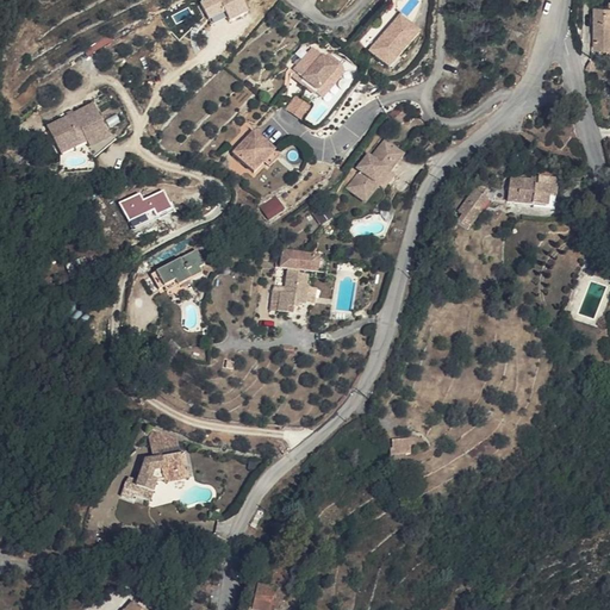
[(205,0),(201,2),(211,20),(226,13),(231,22),(251,12),(244,0),(205,0)]
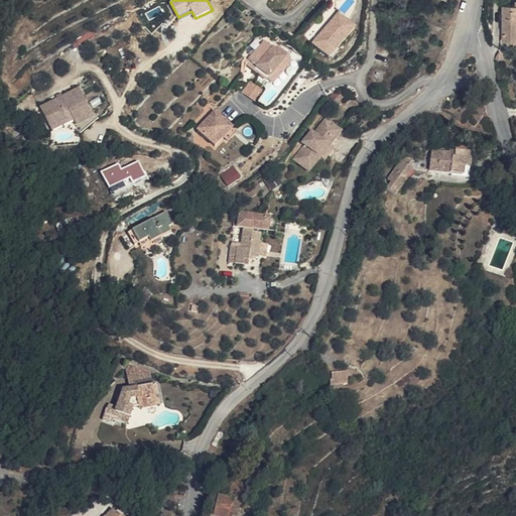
[(515,3),(506,3),(505,39),(515,39),(515,3)]
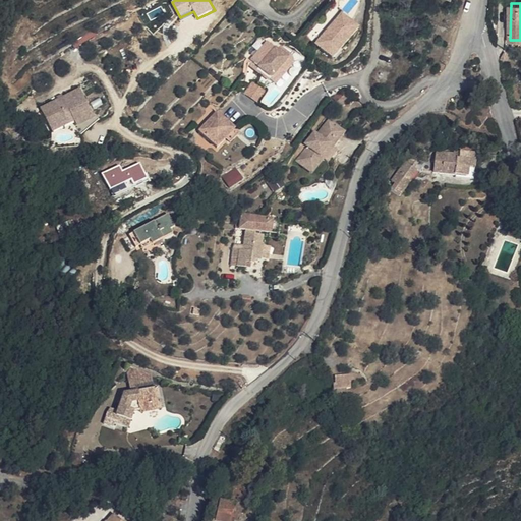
[(335,58),(360,27),(343,13),(317,44),(335,58)]
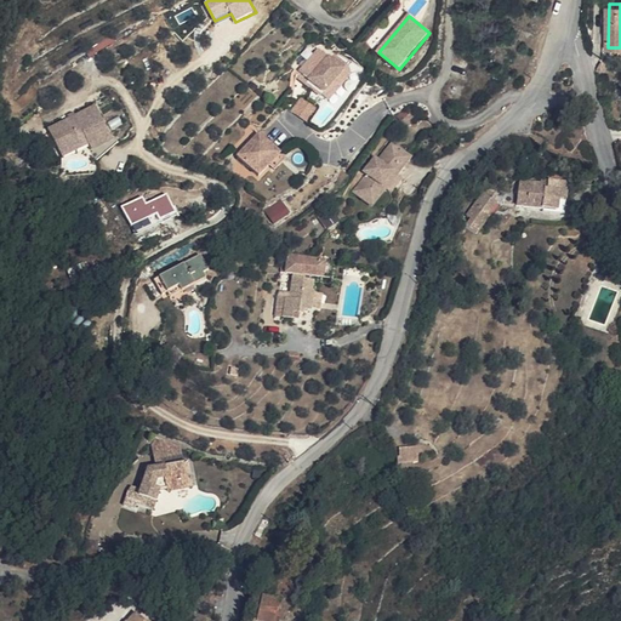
[(346,68),(330,55),(320,46),(301,68),(311,78),(326,92),(346,68)]
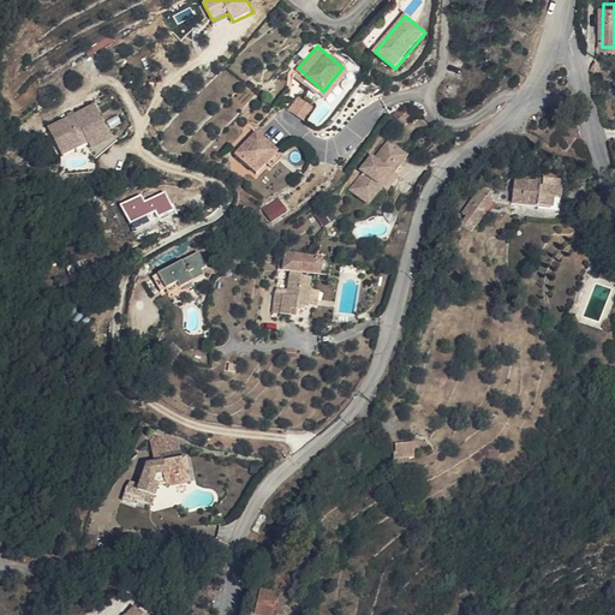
[(350,73),(342,67),(323,91),(321,93),(327,99),(350,73)]
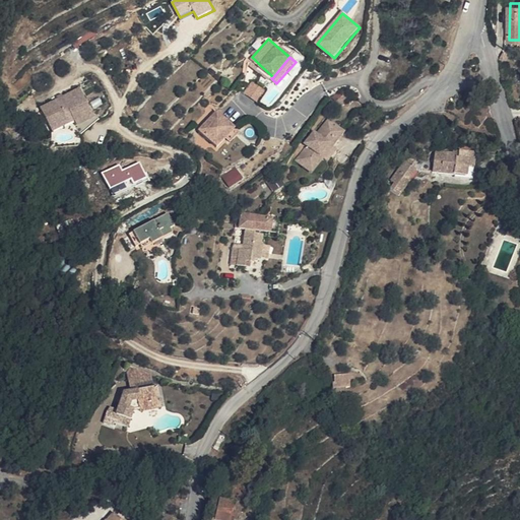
[(260,65),(258,67),(271,78),(273,77),(260,65)]
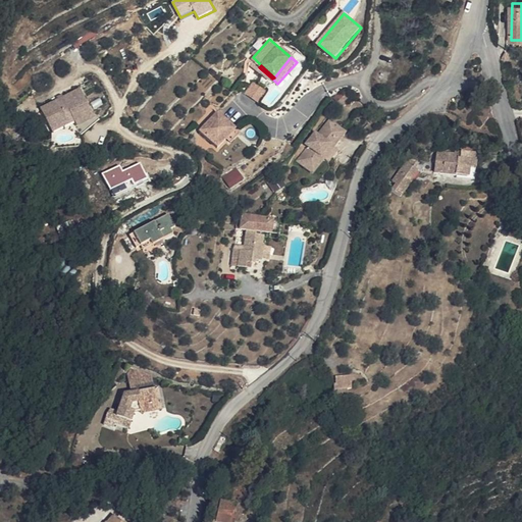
[(267,91),(255,81),(246,92),(259,102),(267,91)]
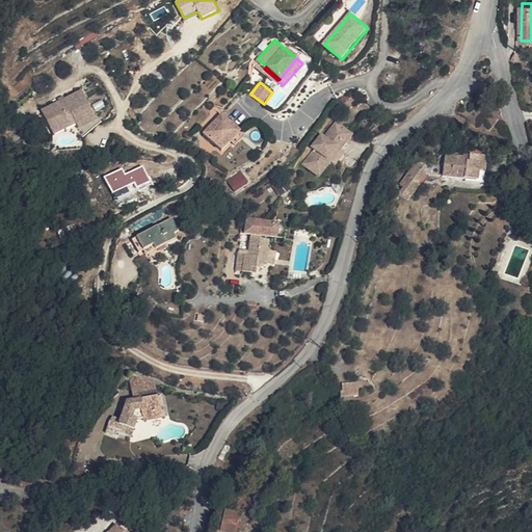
[(72,95),(31,113),(40,132),(62,121),(65,128),(68,132),(85,124),(72,95)]
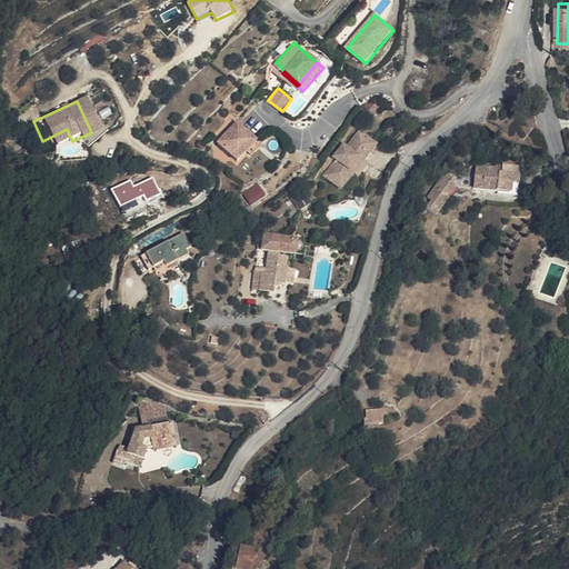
[(239,122),(221,140),(239,159),(248,150),(258,141),(239,122)]
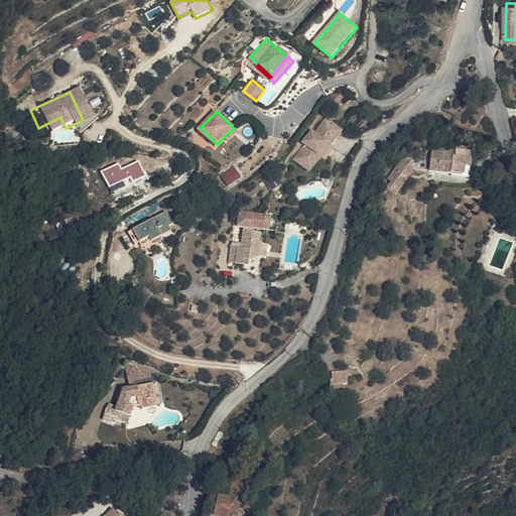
[(60,117),(38,128),(41,134),(63,124),(60,117)]
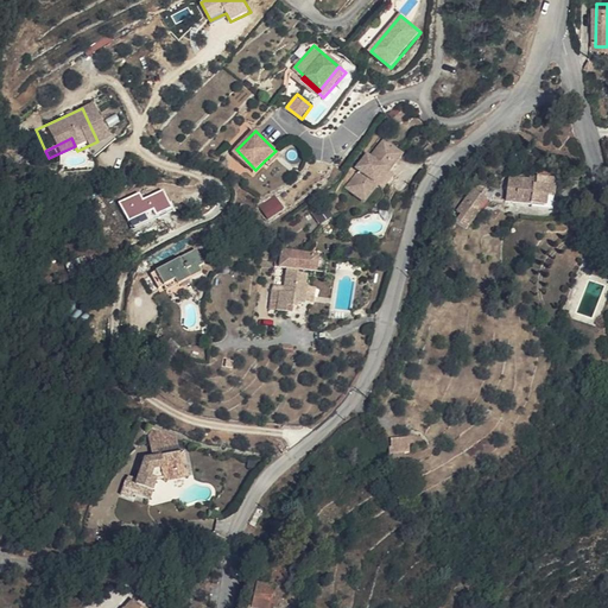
[(403,153),(385,139),(368,162),(365,158),(358,169),(360,170),(354,177),(373,192),(379,184),(390,171),(403,153)]
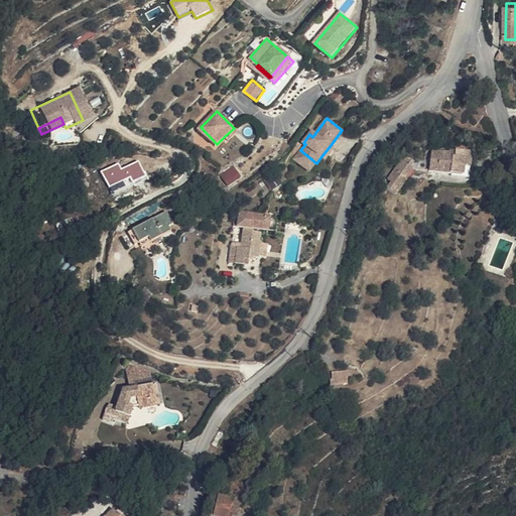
[(83,120),(66,128),(70,138),(88,123),(83,120)]
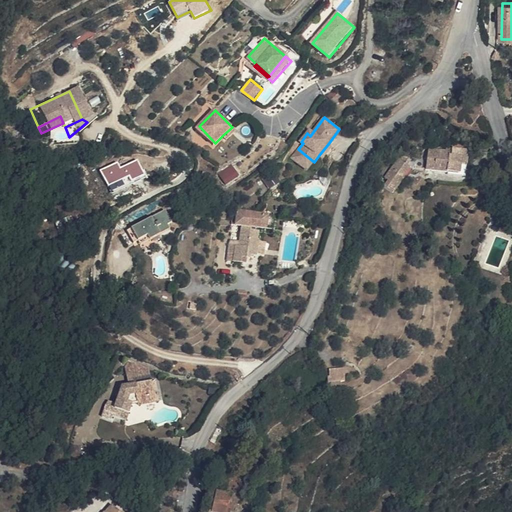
[(236,131),(232,127),(223,135),(228,140),(236,131)]
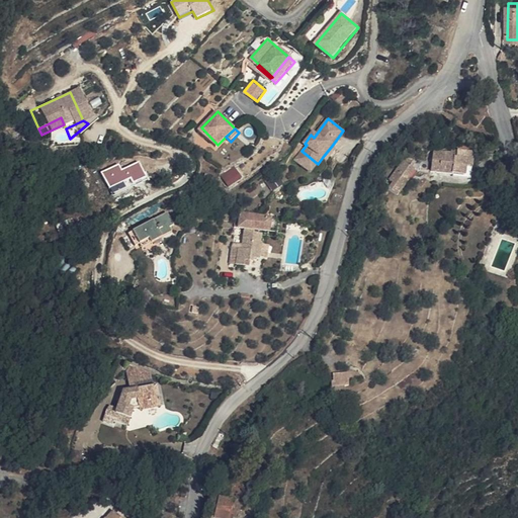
[(337,149),(332,146),(323,157),(327,160),(337,149)]
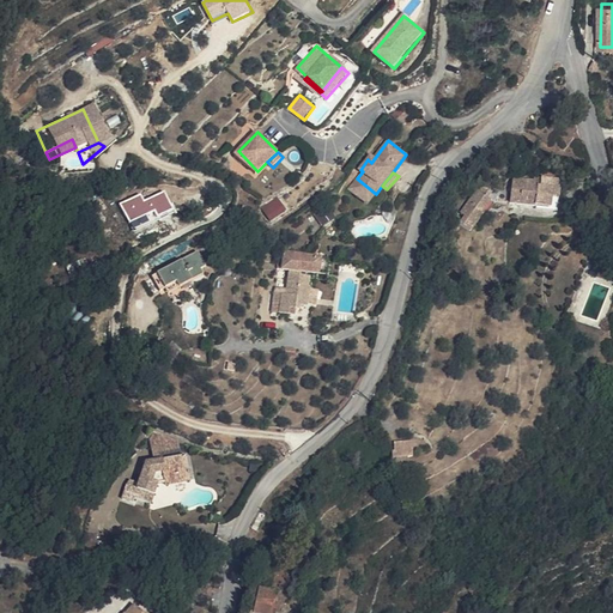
[(559,192),(562,180),(546,177),(546,182),(516,177),(511,204),(552,210),(554,192),(559,192)]
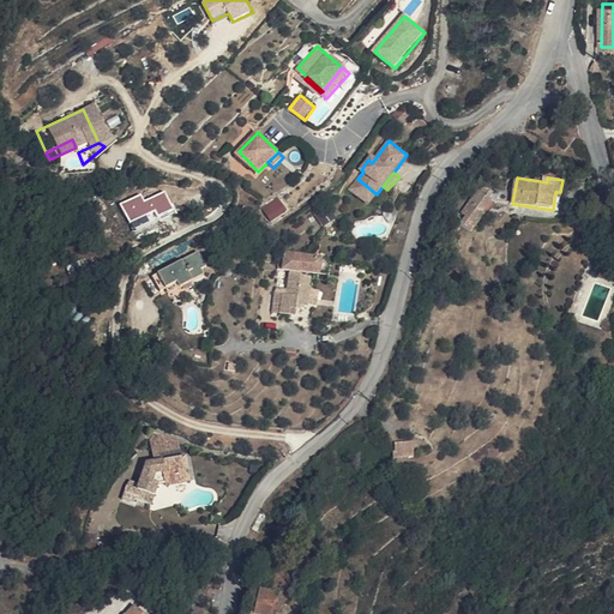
[(377,194),(357,179),(350,197),(369,212),(377,194)]
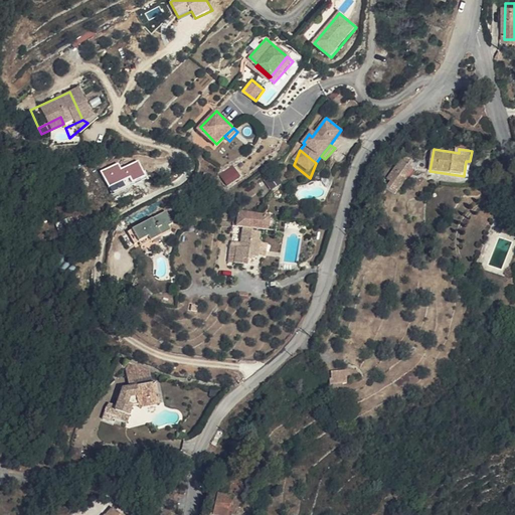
[(103,170),(109,186),(132,178),(134,183),(147,178),(141,160),(122,167),(120,163),(103,170)]
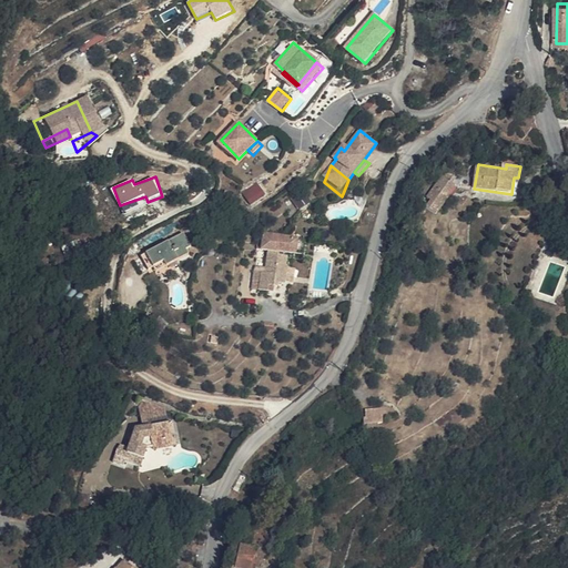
[(444,176),(429,196),(432,198),(427,204),(439,213),(458,185),(444,176)]
